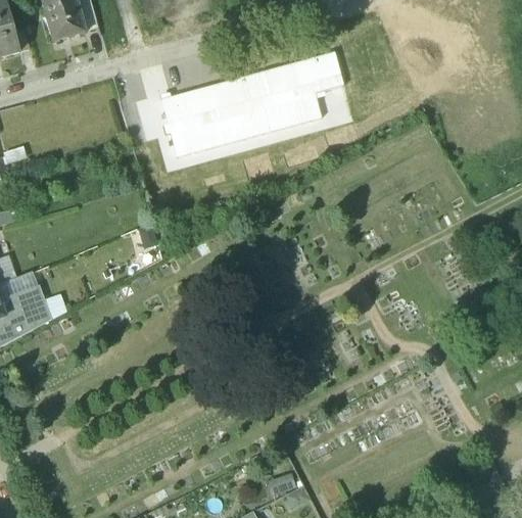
[(41,0),(53,40),(87,31),(78,0),(41,0)]
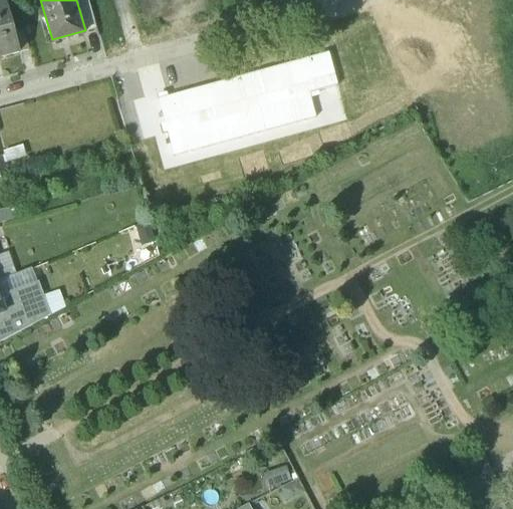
[(76,0),(85,30),(97,27),(89,0),(76,0)]
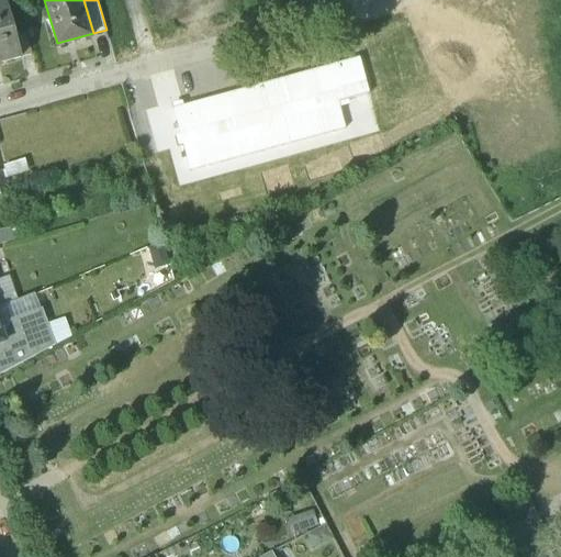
[(7,1),(0,2),(0,58),(21,53),(15,32),(7,1)]
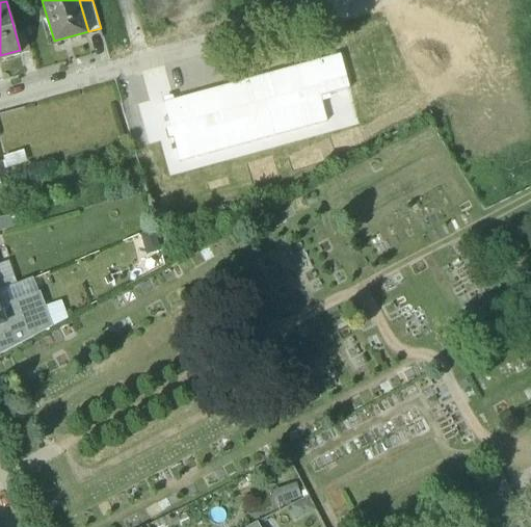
[(15,30),(20,50),(32,47),(27,26),(15,30)]
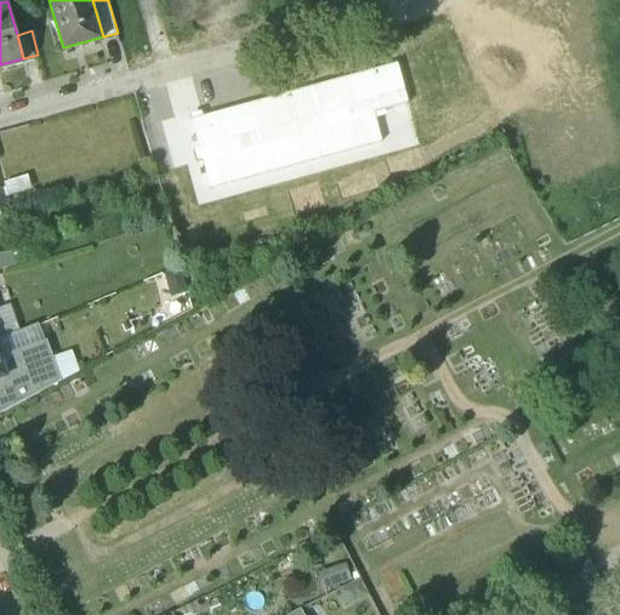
[(194,115),(212,181),(382,136),(374,107),(408,97),(398,61),(194,115)]
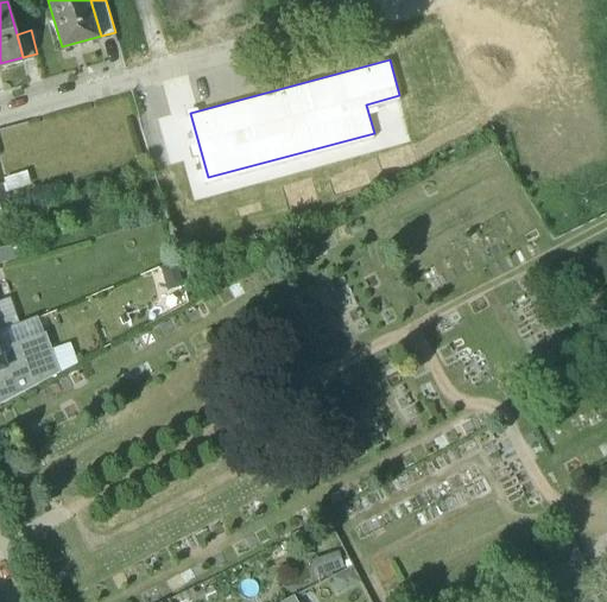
[(10,191),(0,194),(0,206),(12,203),(10,191)]
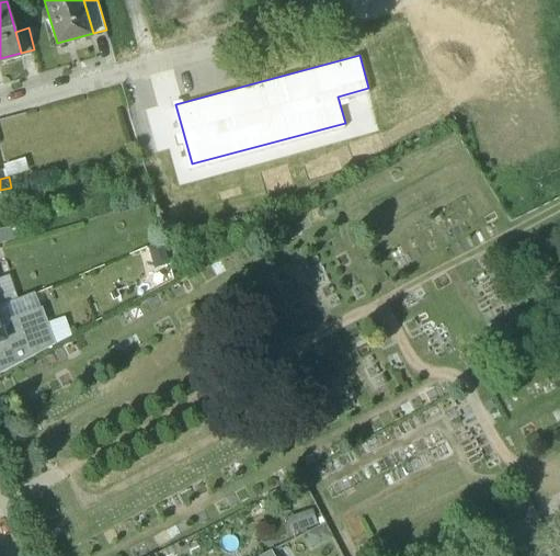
[(19,220),(0,225),(0,239),(22,233),(19,220)]
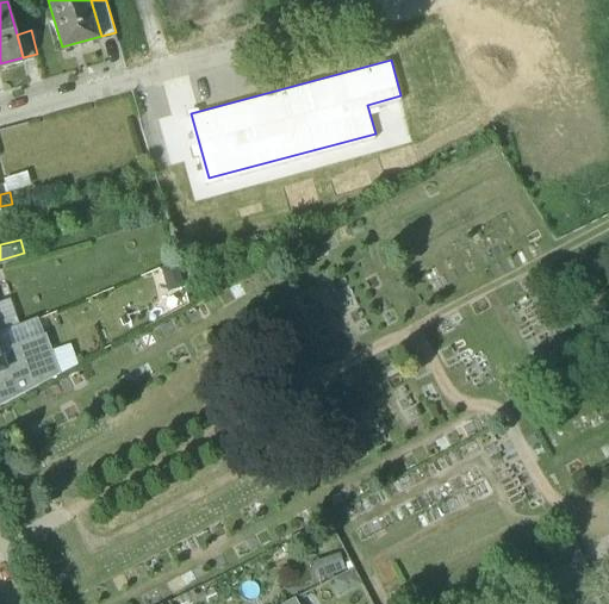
[(47,330),(14,342),(8,353),(5,355),(0,344),(0,385),(7,383),(12,397),(61,369),(47,330)]
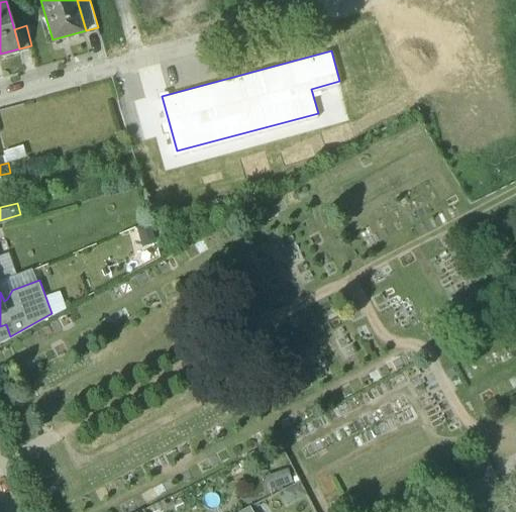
[(6,324),(0,326),(0,340),(10,336),(6,324)]
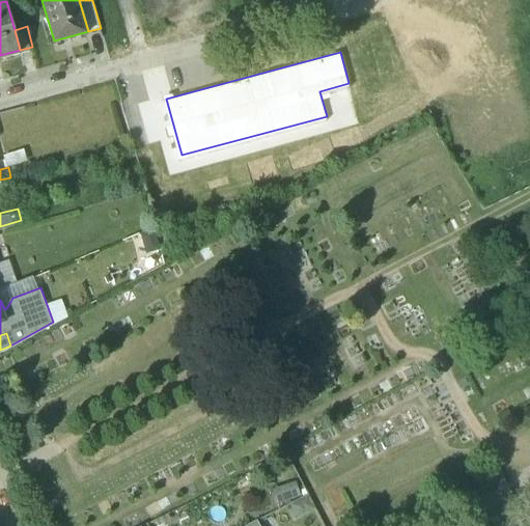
[(271,486),(276,500),(301,492),(296,477),(271,486)]
